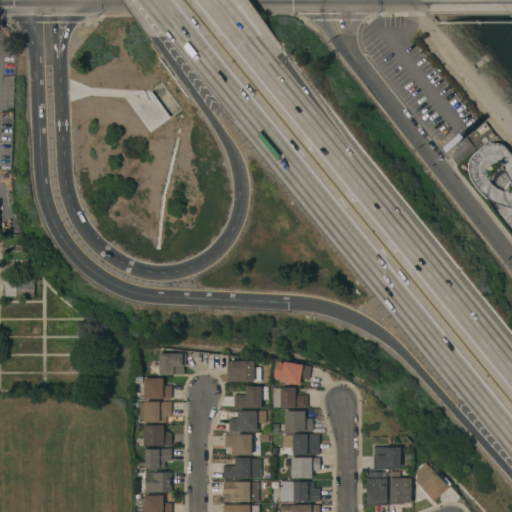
[(33,279),(33,297),(4,297),(4,279),(33,279)]
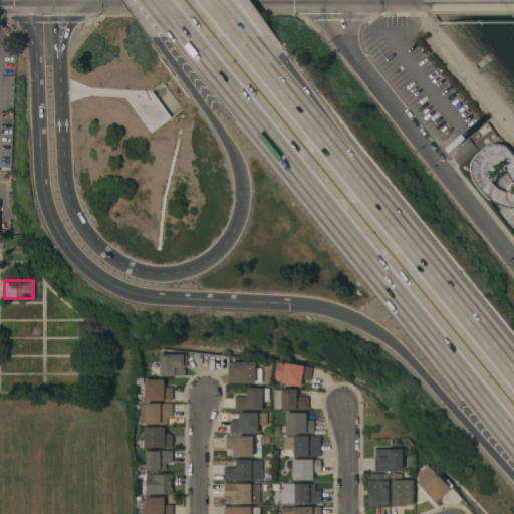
[(186,354),(186,367),(184,367),(184,370),(185,370),(185,375),(169,376),(169,375),(159,375),(159,374),(150,374),(150,362),(159,362),(159,354),(186,354)]
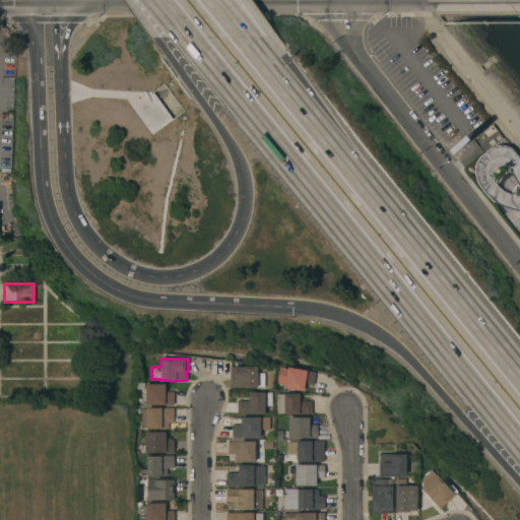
[(231,387),(230,367),(257,367),(257,374),(264,374),(264,387),(231,387)]
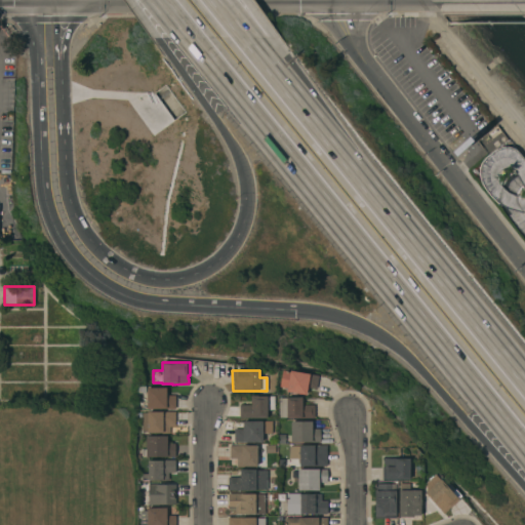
[(287,392),(287,388),(279,387),(282,370),(290,372),(290,370),(318,375),(316,389),(308,388),(307,395),(287,392)]
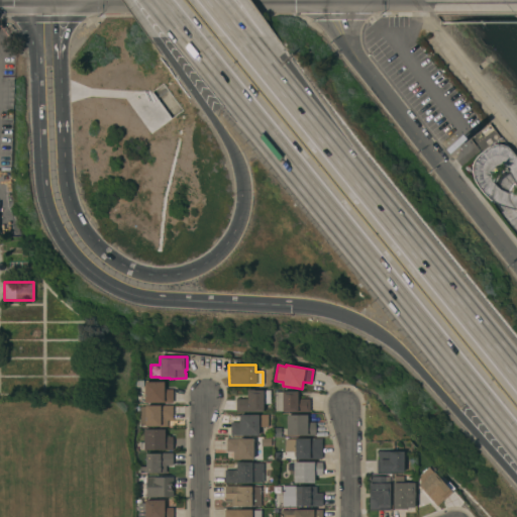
[(164,382),(164,390),(173,390),(173,403),(144,403),(144,382),(164,382)]
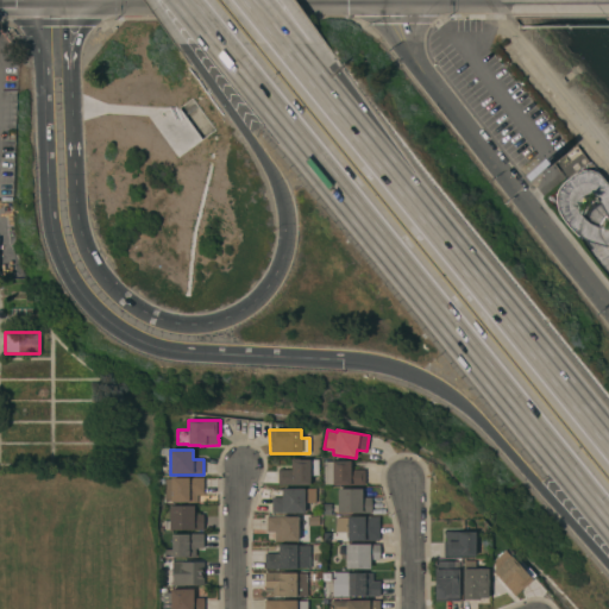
[(277,470),(292,470),(292,468),(292,459),(299,459),(319,459),(319,476),(309,476),(309,485),(277,485),(277,470)]
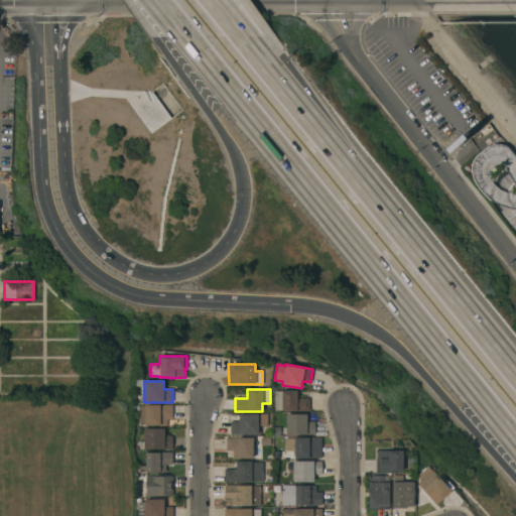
[(274,391),(281,391),(281,390),(297,390),(297,398),(309,398),(309,410),(274,410),(274,391)]
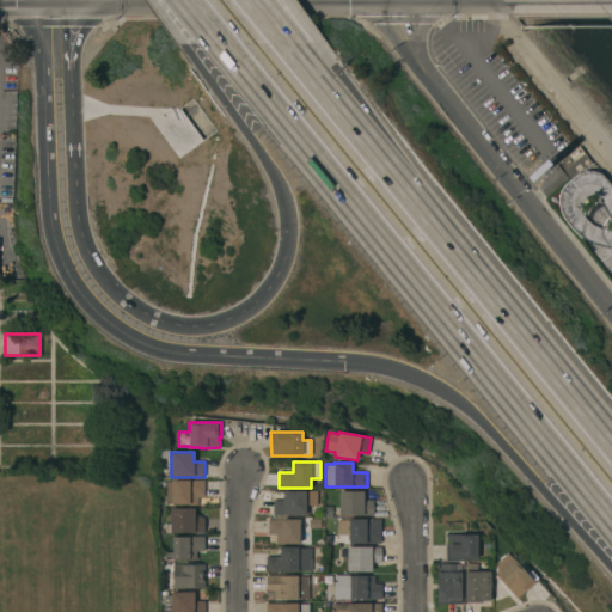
[(204,497),(199,497),(199,505),(166,505),(166,482),(172,482),(172,481),(204,481),(204,497)]
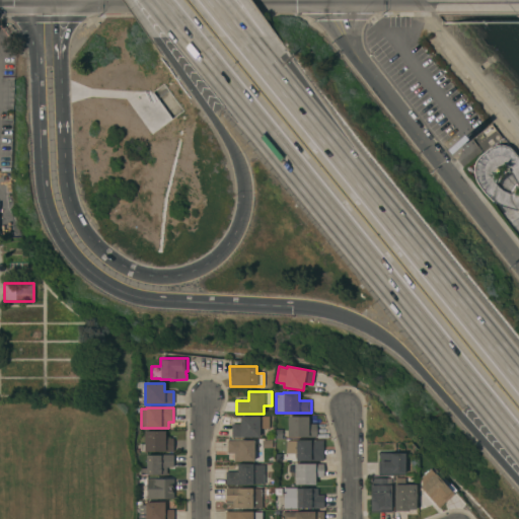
[(269,429),(260,429),(260,437),(231,437),(231,424),(232,424),(232,416),(241,416),(241,417),(269,417),(269,429)]
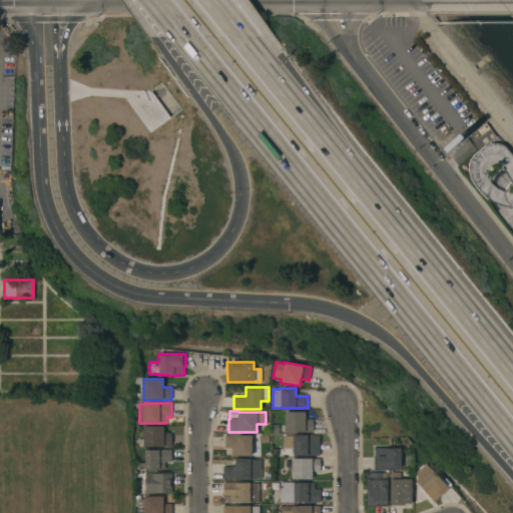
[(285,412),(305,412),(305,419),(313,419),(313,432),(304,433),(304,432),(285,432),(285,412)]
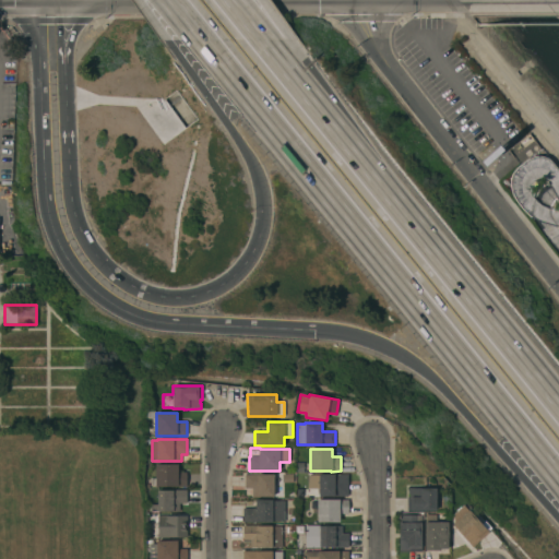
[(155,464),(178,464),(178,472),(187,472),(187,486),(155,487),(155,464)]
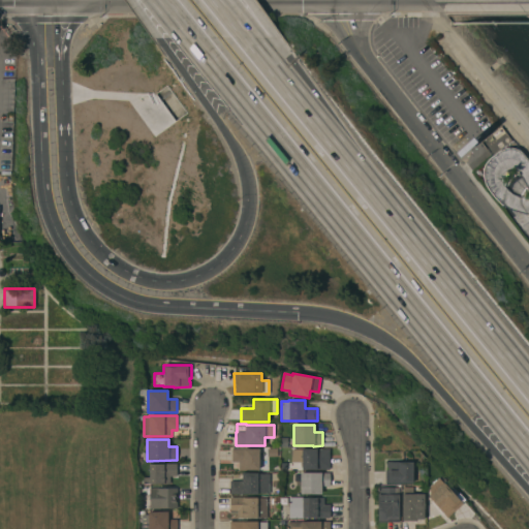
[(231,449),(259,448),(259,470),(246,470),(239,470),(239,462),(231,462),(231,449)]
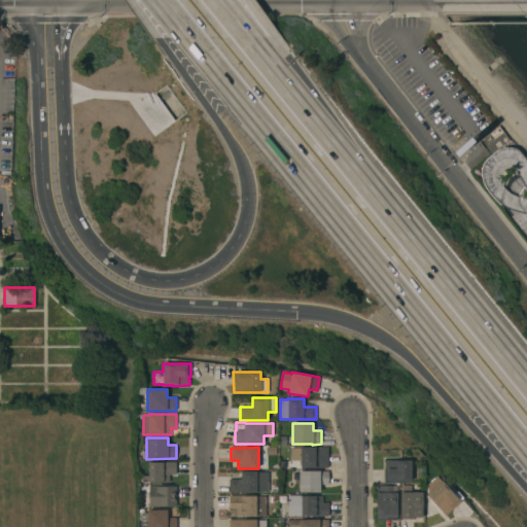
[(301,447),(328,447),(328,468),(301,468),(301,447)]
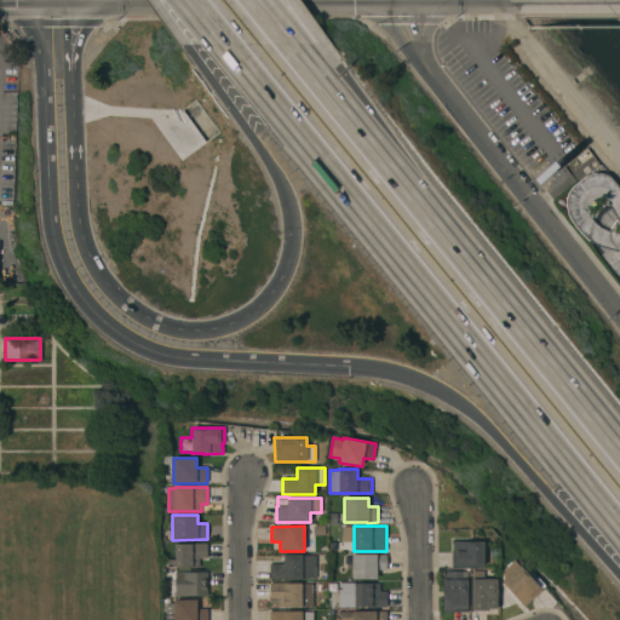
[(484,567),(452,567),(452,551),(454,551),(454,547),(453,547),(453,541),(484,541),(484,567)]
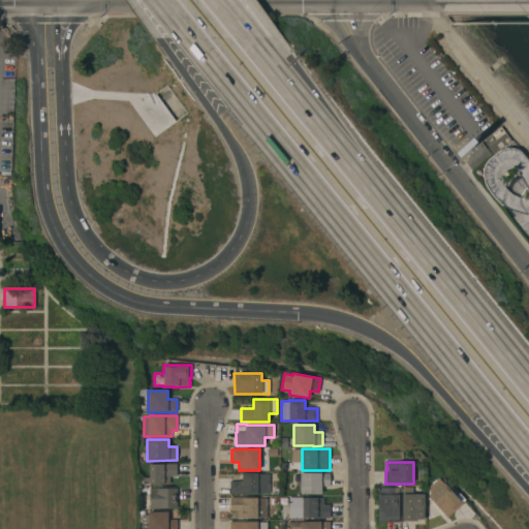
[(177,476),(169,476),(169,485),(144,484),(144,477),(149,477),(149,464),(163,464),(163,463),(177,464),(177,476)]
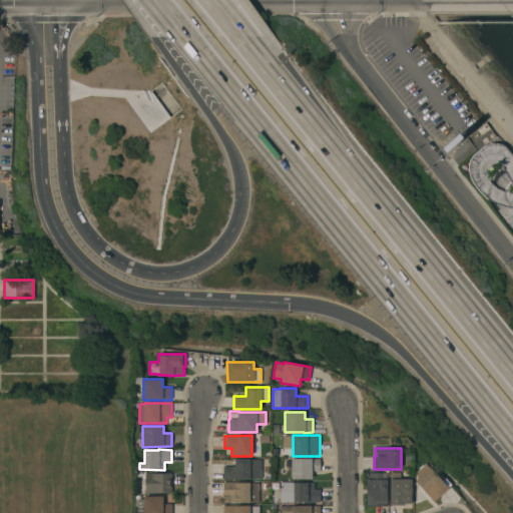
[(222,466),(234,466),(234,459),(250,459),(250,460),(262,460),(262,469),(271,469),(271,478),(250,478),(250,479),(222,479),(222,466)]
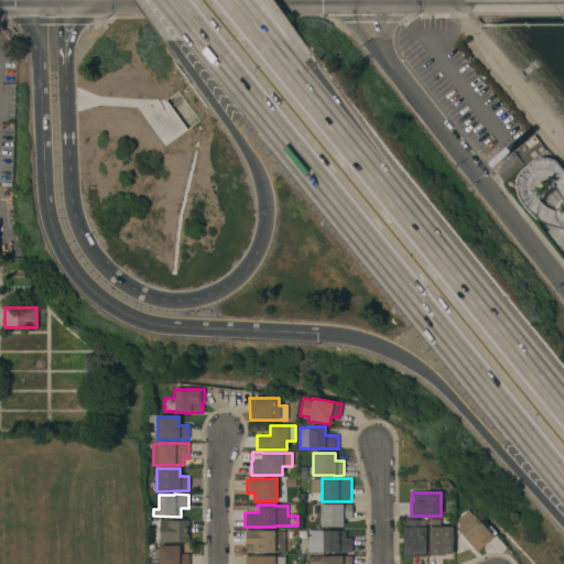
[(321,505),(351,505),(351,519),(343,519),(343,527),(321,527),(321,505)]
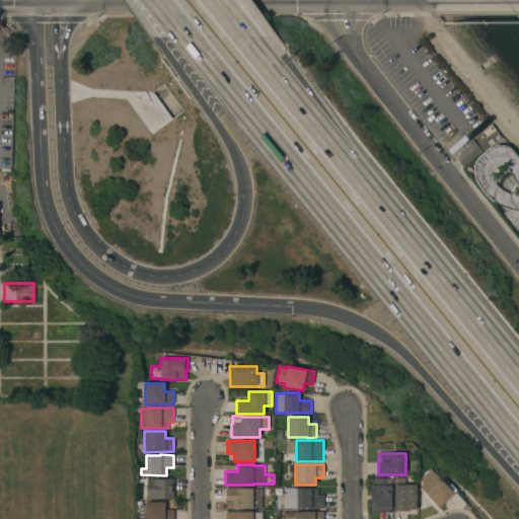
[(431,469),(435,474),(436,473),(454,495),(438,508),(421,488),(422,487),(421,477),(431,469)]
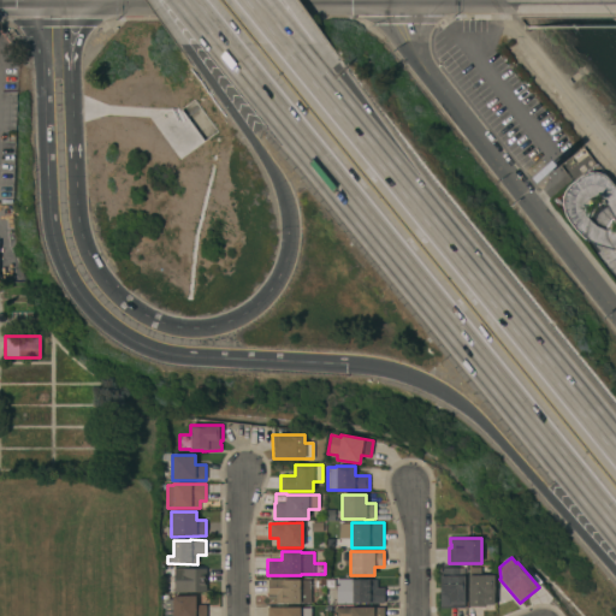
[(469,567),(481,567),(481,575),(495,575),(493,605),(485,605),(485,606),(483,605),(483,608),(469,608),(469,606),(468,606),(469,567)]
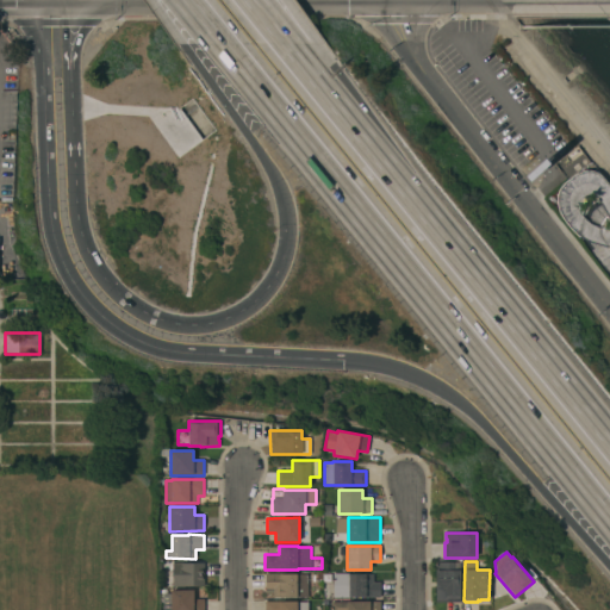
[(204,586),(166,586),(166,576),(173,576),(173,562),(204,564),(204,586)]
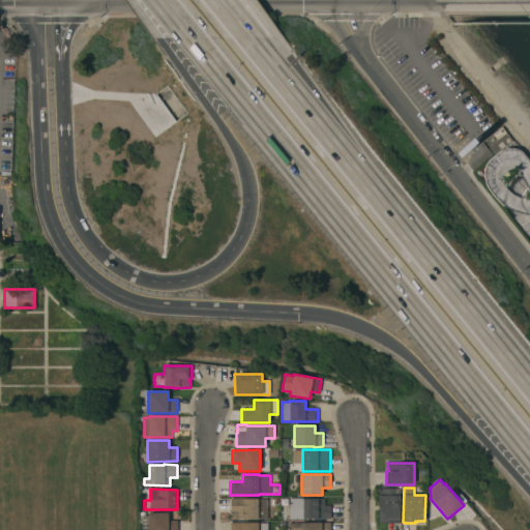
[(401,489),(401,496),(400,496),(400,523),(379,523),(379,510),(379,496),(378,496),(378,489),(401,489)]
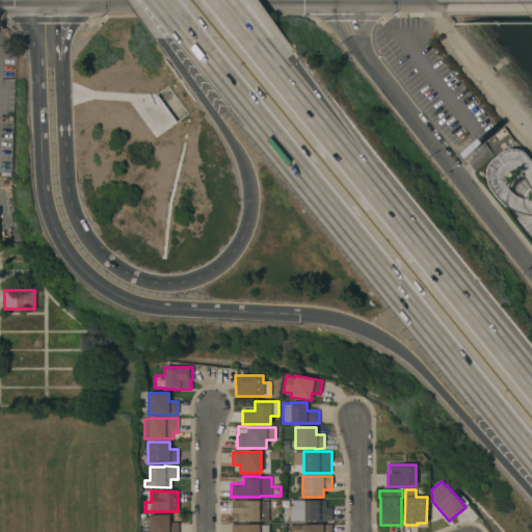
[(268,522),(259,522),(259,521),(238,521),(238,515),(231,515),(231,500),(243,500),(243,501),(268,501),(268,522)]
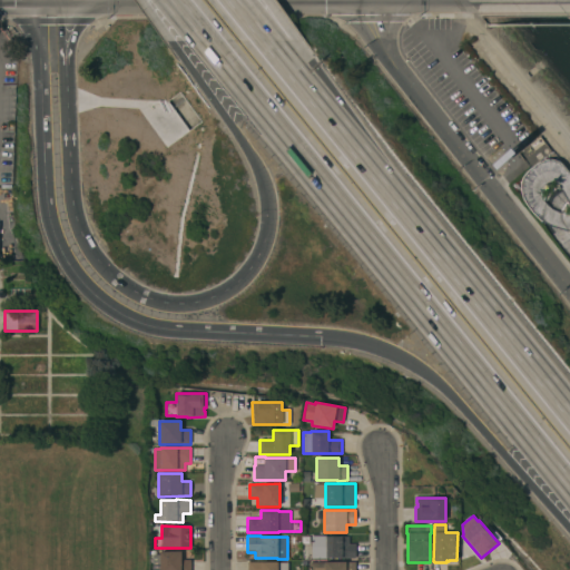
[(312,536),(326,536),(326,537),(349,537),(349,543),(355,543),(355,558),(312,558),(312,536)]
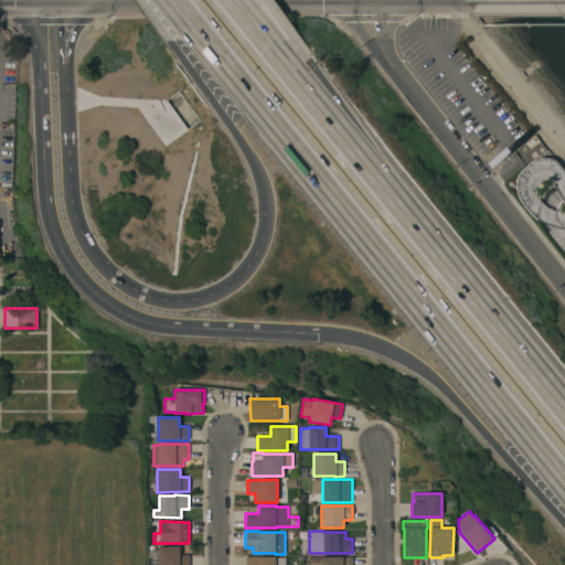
[(158,564),(158,546),(180,546),(180,555),(189,555),(189,564),(158,564)]
